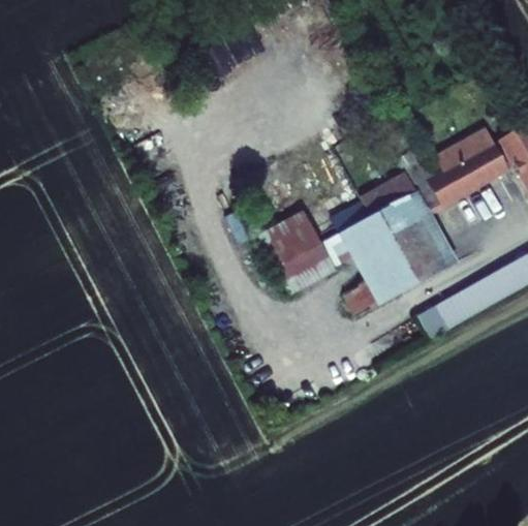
[(527,127),(496,144),(487,126),(435,155),(441,171),(433,175),(418,148),(398,158),(405,171),(416,190),(420,189),(431,210),(515,167),(527,190),(527,127)]
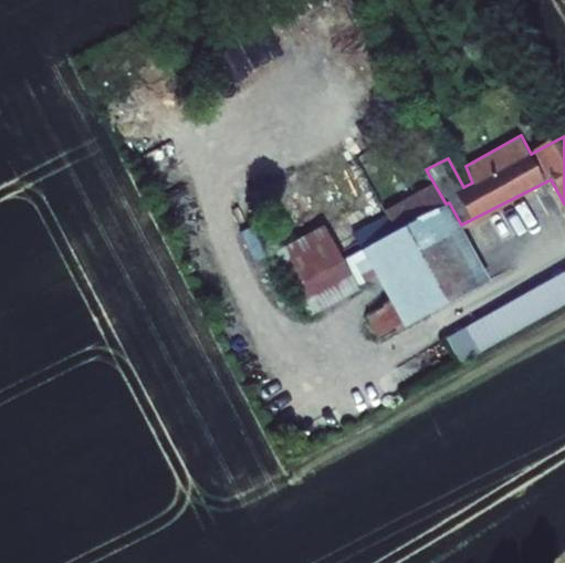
[(446,204),(433,183),(385,209),(387,212),(354,229),(348,219),(328,229),(344,259),(446,204)]
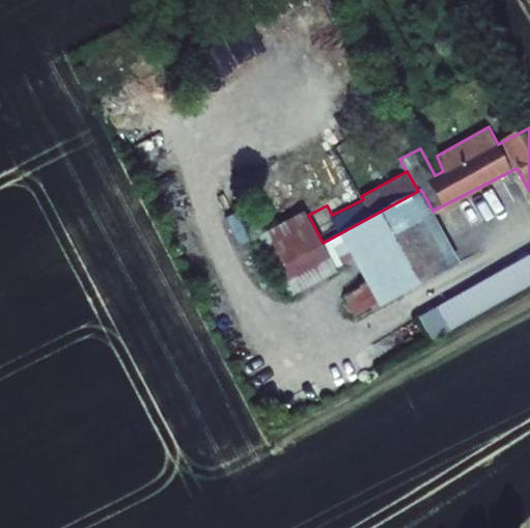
[(433,211),(421,190),(418,191),(323,243),(336,268),(354,259),(366,282),(381,307),(461,264),(433,211)]
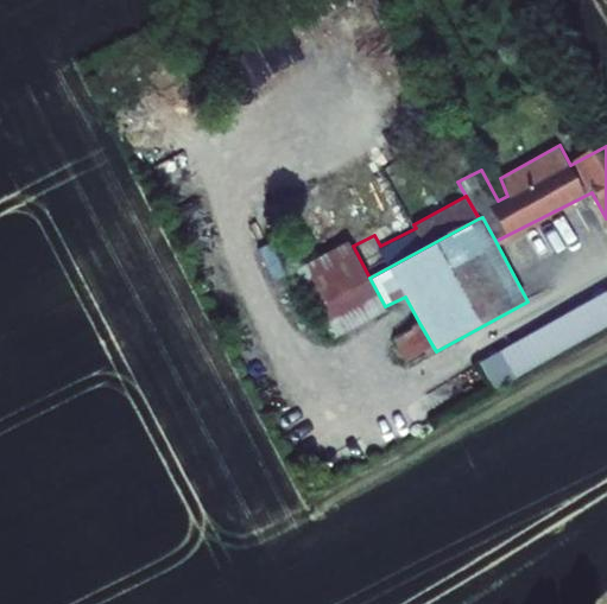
[(370,278),(353,246),(349,241),(297,269),(334,339),(387,310),(385,306),(370,278)]
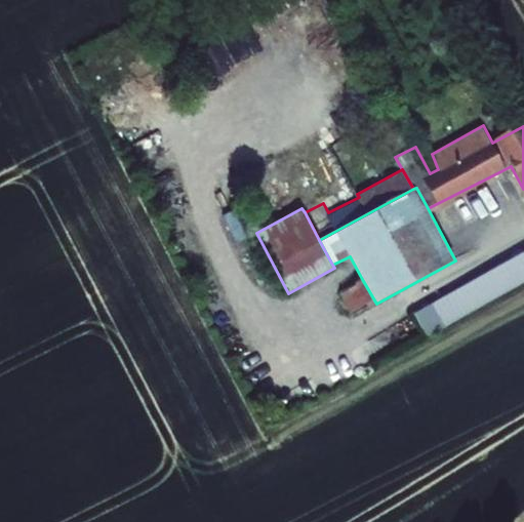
[(523,251),(414,312),(429,335),(523,282),(523,251)]
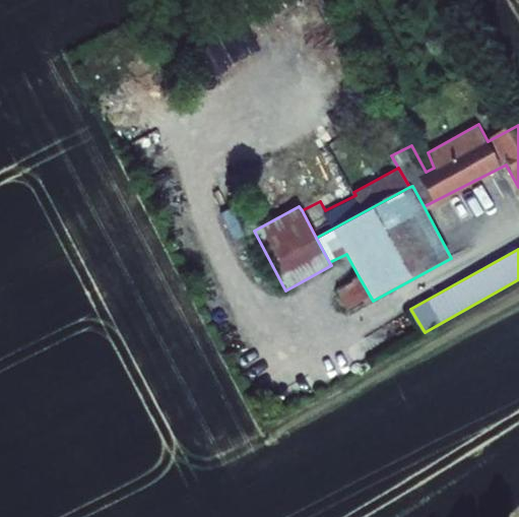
[(373,301),(359,276),(336,288),(349,313),(373,301)]
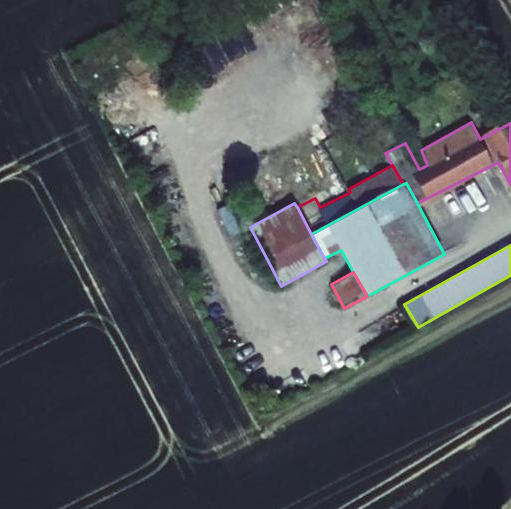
All buildings are outlined.
